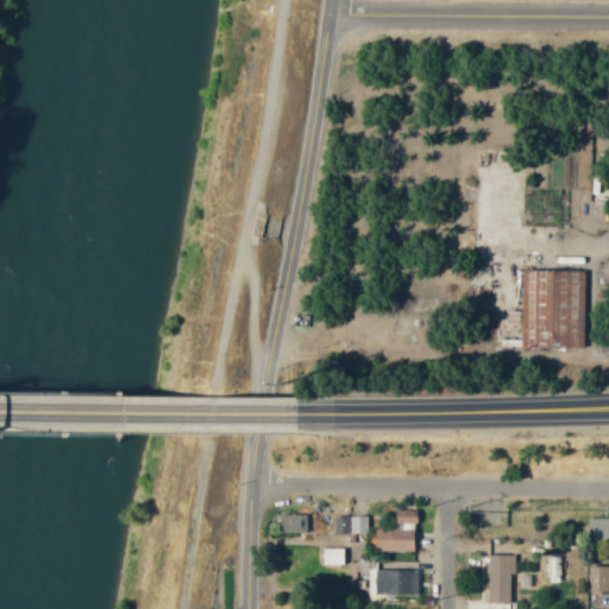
[(583,349),(583,271),(521,271),(520,347),(583,349)]
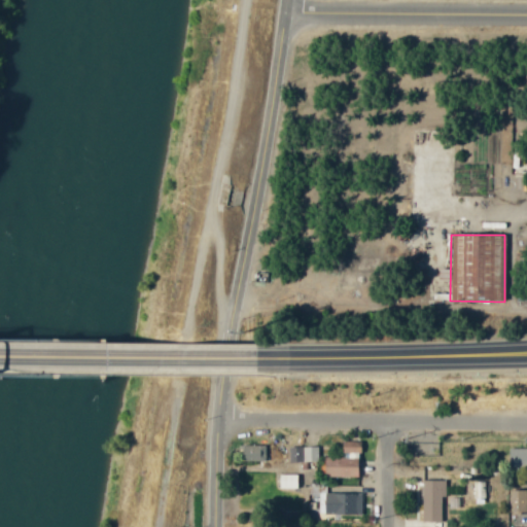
[(357,478),(358,443),(342,443),(341,458),(323,458),(323,477),(357,478)]
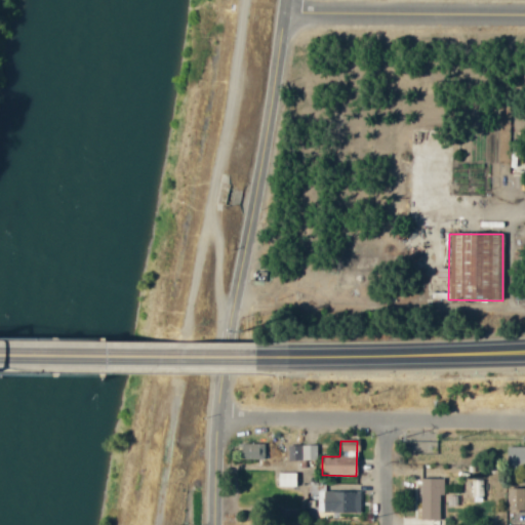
[(237,459),(266,458),(265,444),(236,444),(237,459)]
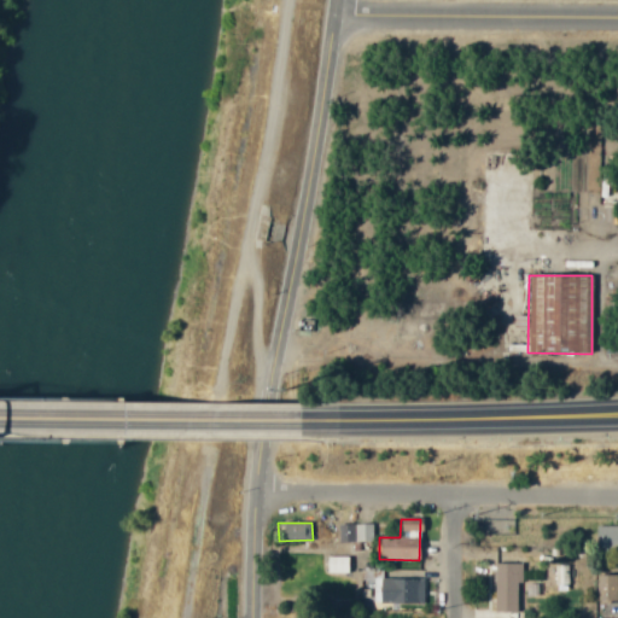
[(373,526),(342,528),(342,543),(373,542),(373,526)]
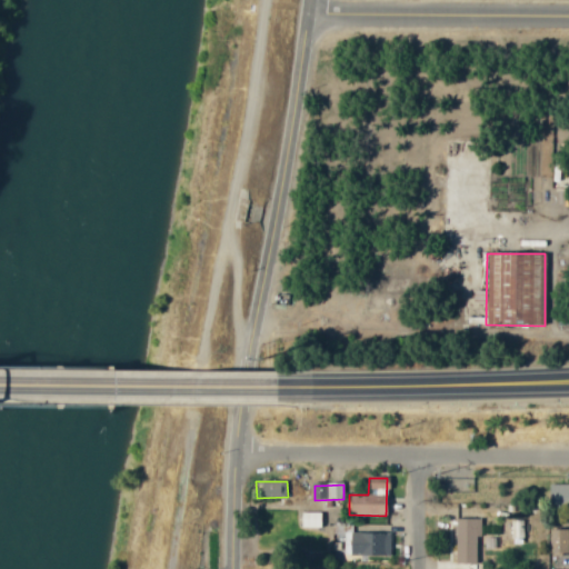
[(321,512),(300,512),(300,528),(321,528),(321,512)]
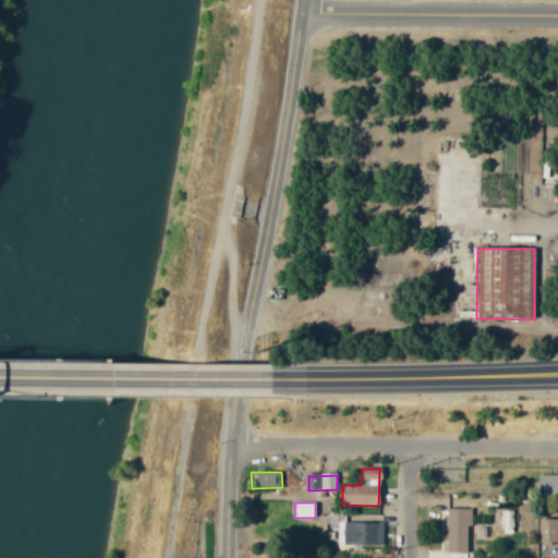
[(446,553),(469,554),(470,509),(446,508),(446,553)]
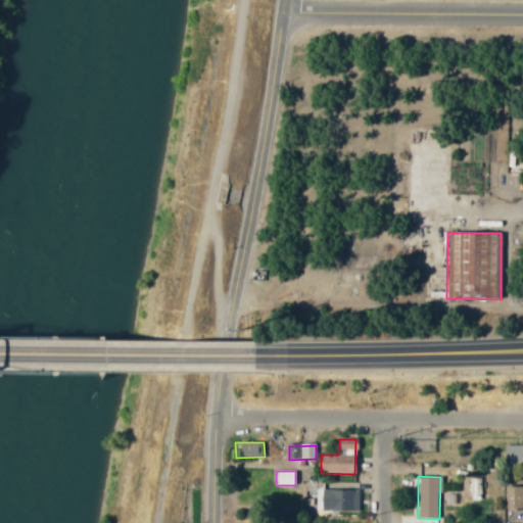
[(481,478),(470,478),(470,501),(481,500),(481,478)]
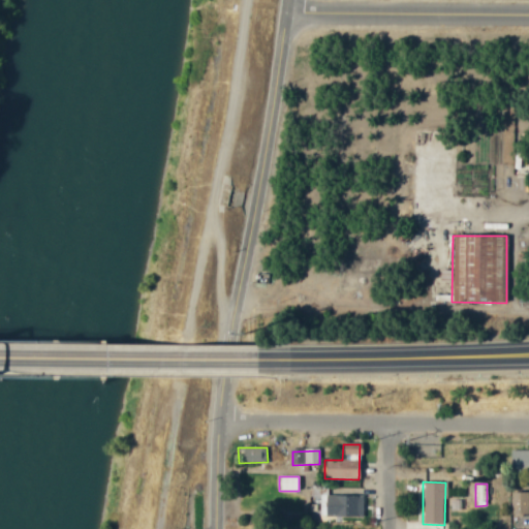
[(509,515),(527,516),(527,493),(509,493),(509,515)]
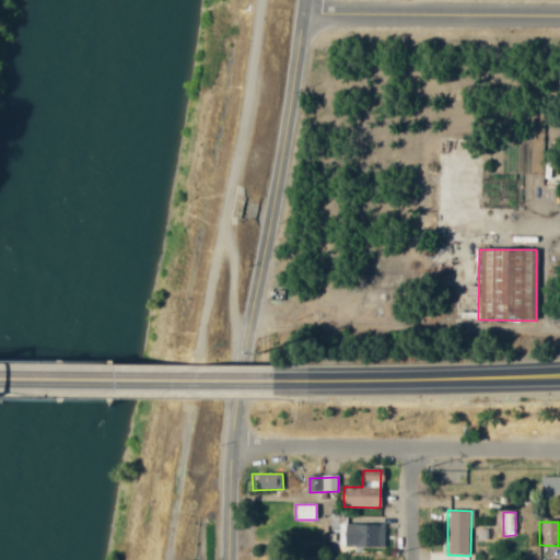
[(385,525),(345,524),(343,547),(384,548),(385,525)]
